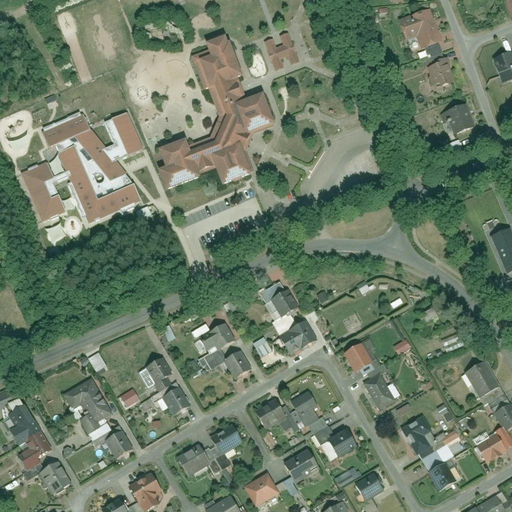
[(406,55),(438,44),(428,15),(396,26),(406,55)]
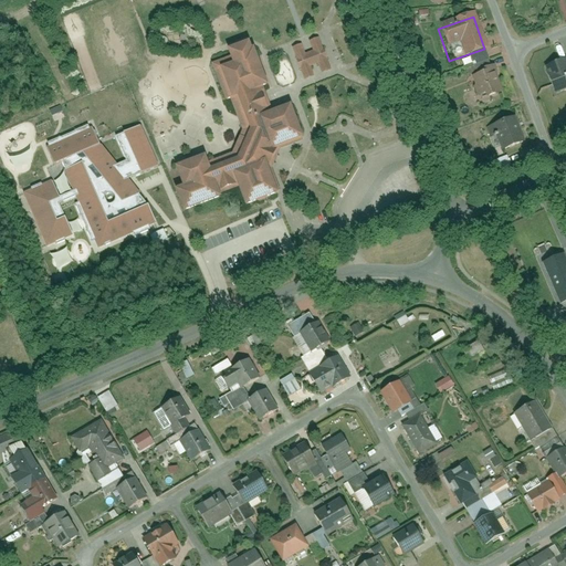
[(331,72),(318,39),(307,43),(312,53),(305,55),(301,45),(291,50),(304,82),(313,79),(310,70),(317,66),(321,75),(331,72)]
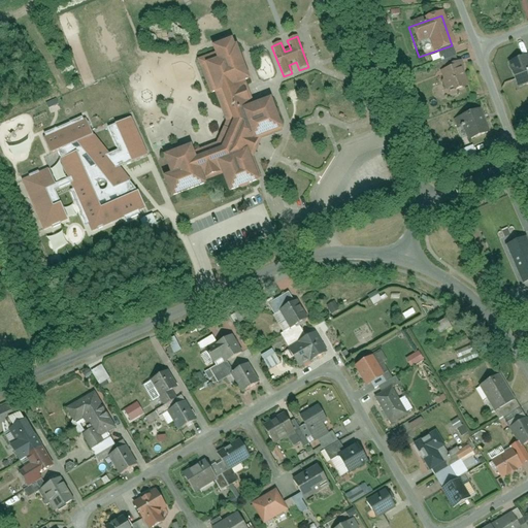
[(246,80),(230,37),(205,46),(207,53),(190,59),(202,93),(206,92),(218,122),(208,143),(189,151),(187,146),(160,157),(166,173),(159,176),(167,198),(203,185),(201,179),(218,173),(226,194),(256,182),(245,153),(253,150),(250,141),(279,130),(267,98),(248,105),(239,84),(246,80)]
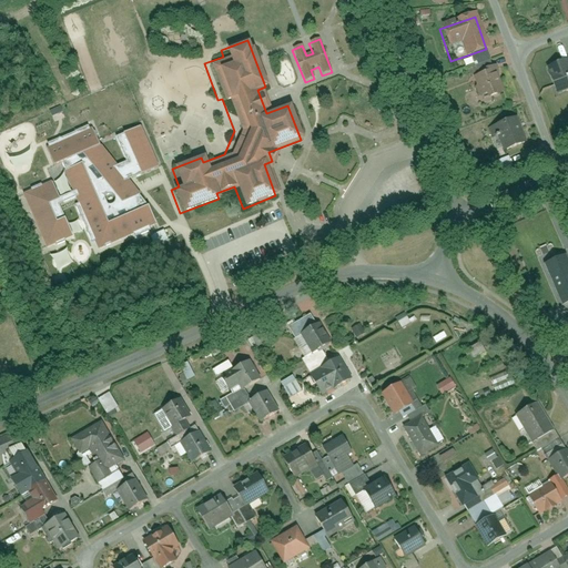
[(538,64),(549,94),(567,88),(567,63),(564,66),(560,57),(538,64)]
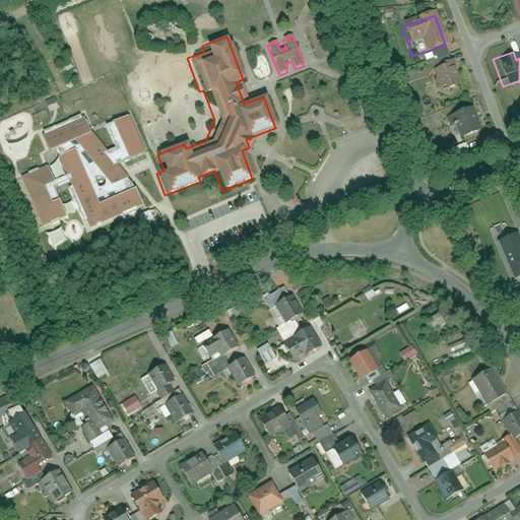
[(436,94),(460,85),(452,61),(427,69),(436,94)]
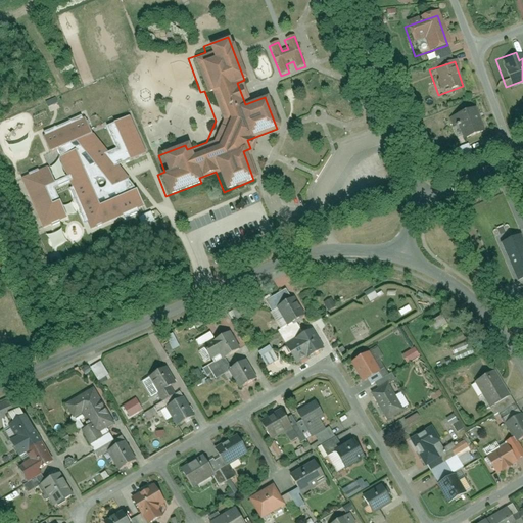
[(481,131),(471,106),(446,116),(457,141),(481,131)]
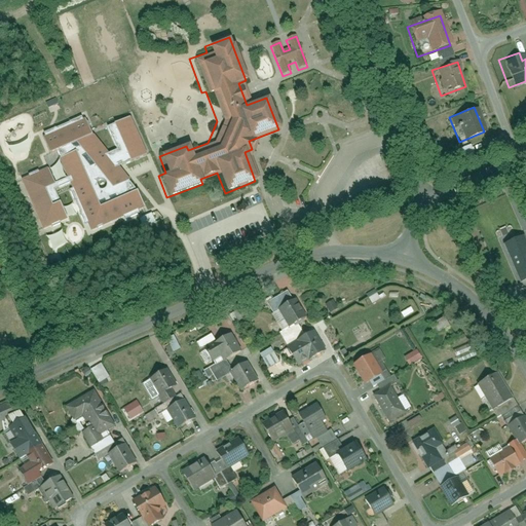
[(147,157),(129,119),(105,130),(115,152),(108,155),(92,137),(90,137),(85,121),(83,122),(81,118),(43,136),(44,139),(42,140),(48,157),(57,154),(60,161),(69,186),(90,235),(144,210),(136,194),(137,192),(119,170),(147,157)]
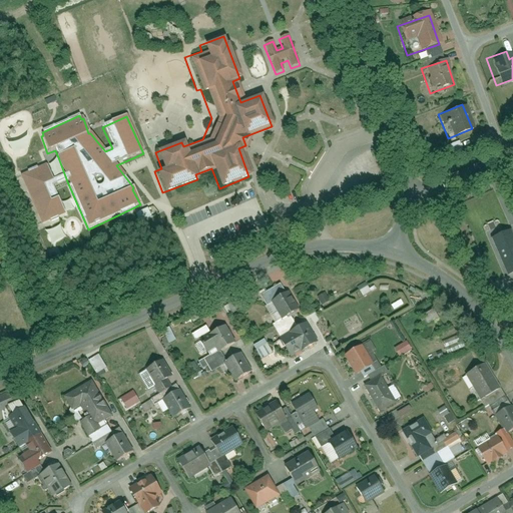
[(440,147),(443,155),(461,150),(459,141),(440,147)]
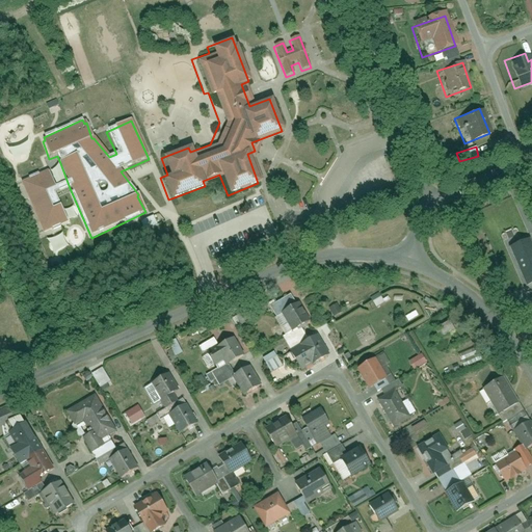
[(47,173),(21,184),(43,235),(69,224),(47,173)]
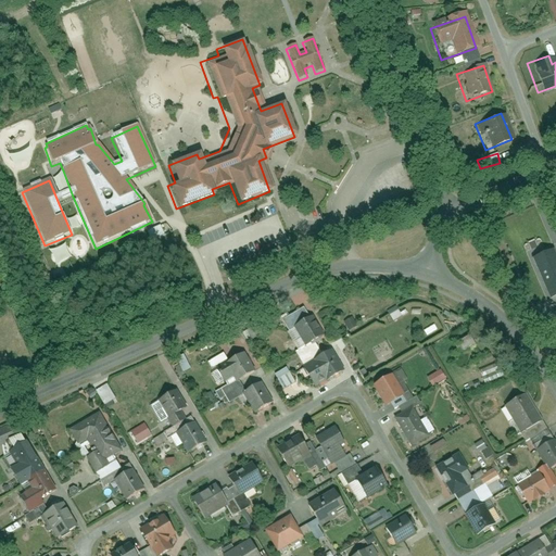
[(159,226),(147,231),(150,240),(163,235),(159,226)]
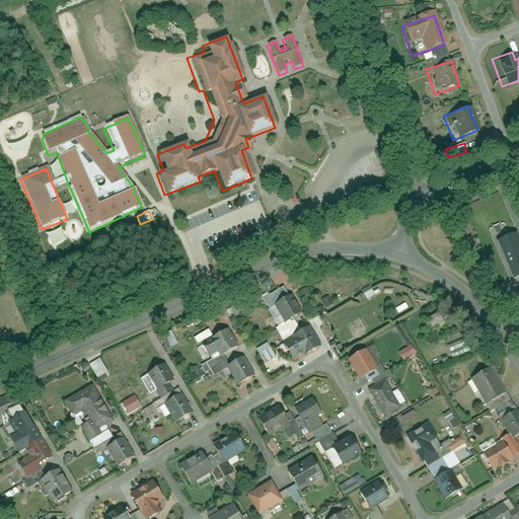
[(518,232),(500,240),(516,278),(518,276),(518,232)]
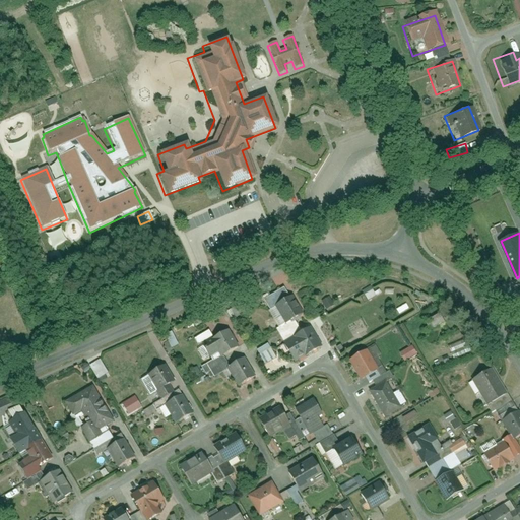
[(365,290),(370,299),(378,294),(373,285),(365,290)]
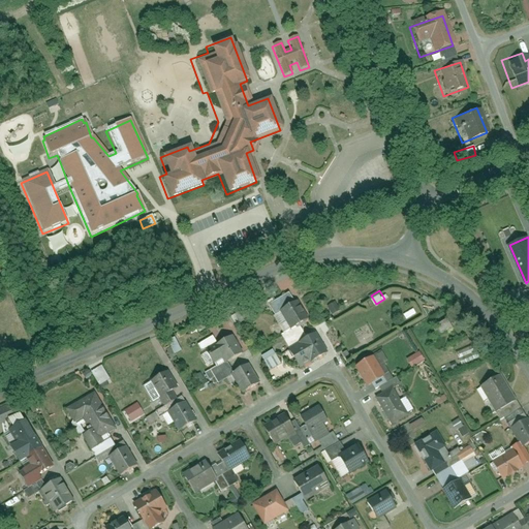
[(281,310),(297,301),(291,291),(271,304),(277,313),(281,310)]
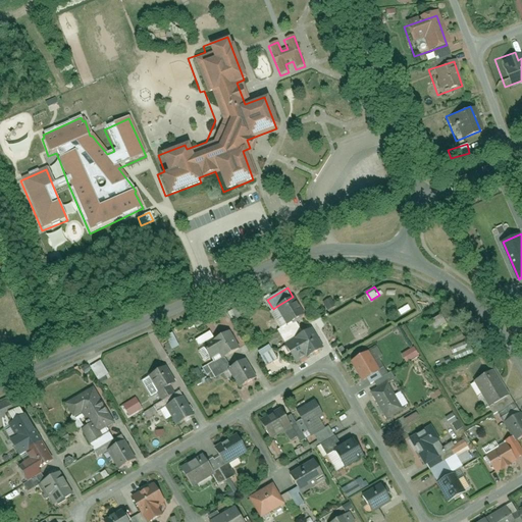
[(293,297),(277,306),(289,324),(297,319),(306,314),(295,296),(293,297)]
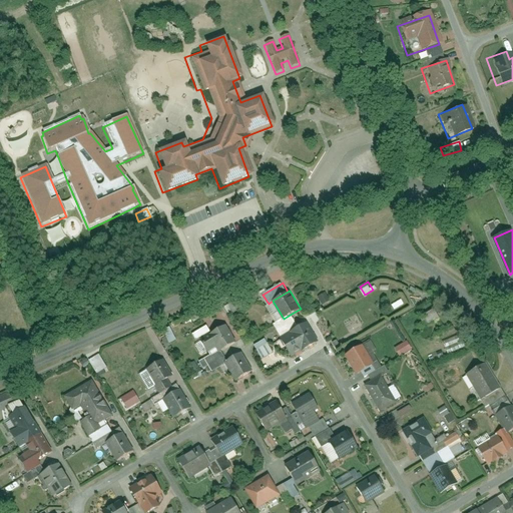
[(331,299),(327,292),(320,296),(324,303),(331,299)]
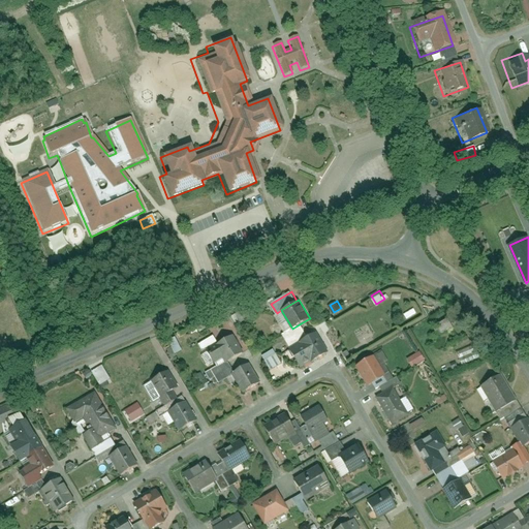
[(232,316),(238,325),(251,317),(246,308),(232,316)]
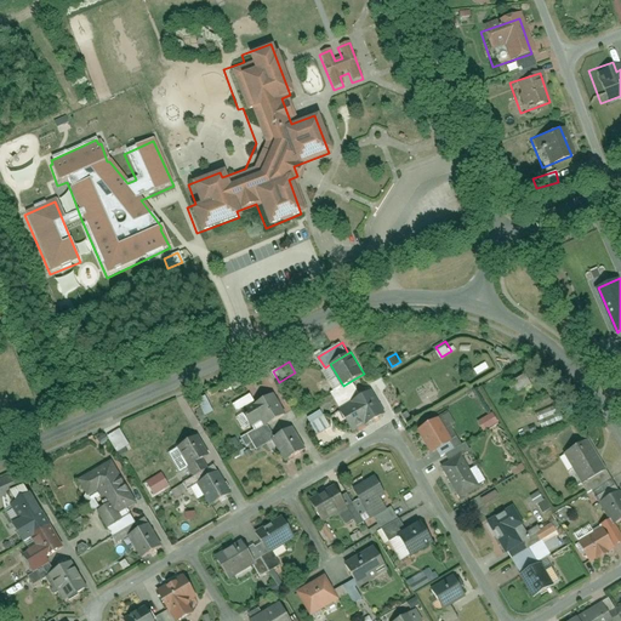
[(343,386),(330,364),(325,368),(323,369),(336,389),(343,386)]
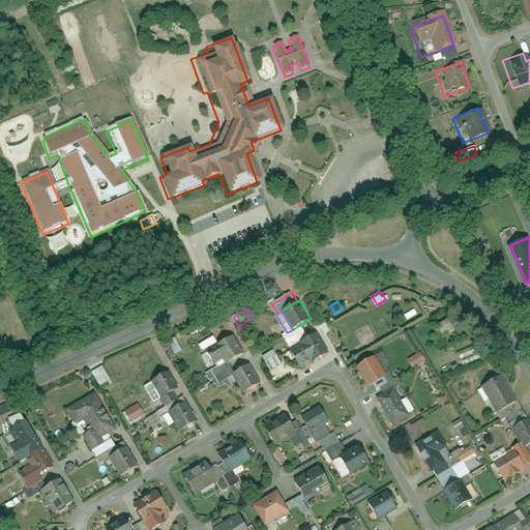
[(432,327),(437,336),(448,330),(443,321),(432,327)]
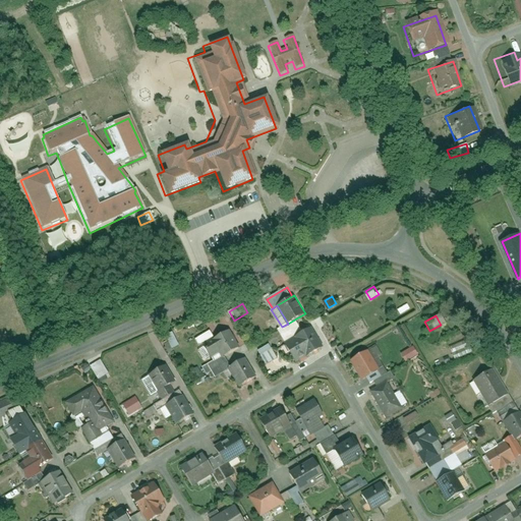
[(278,329),(286,342),(304,332),(296,319),(288,324),(282,327),(278,329)]
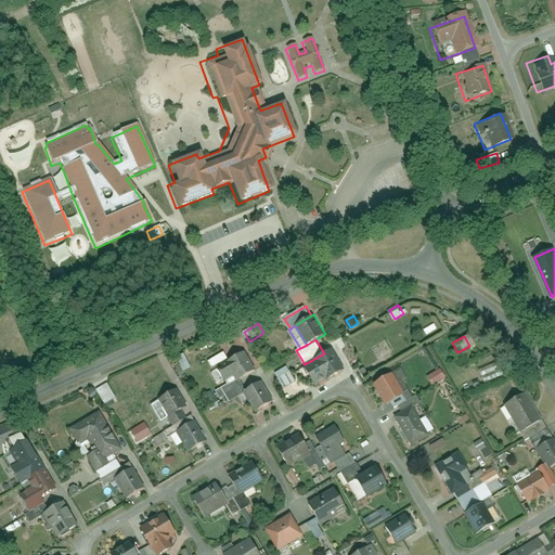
[(324,353),(305,364),(317,385),(345,368),(333,348),(324,353)]
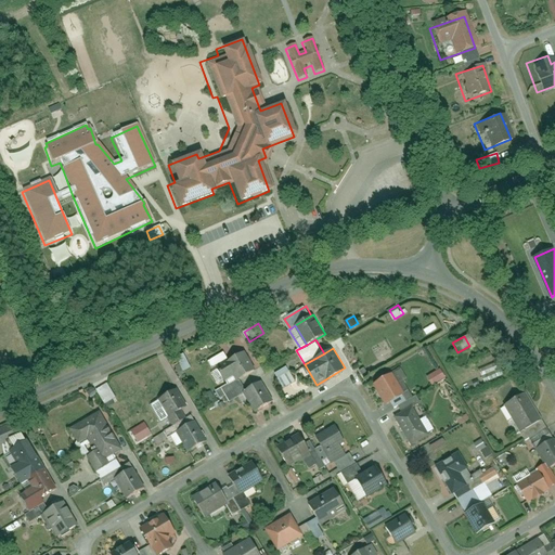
[(219,368),(230,360),(224,351),(209,361),(215,370),(219,368)]
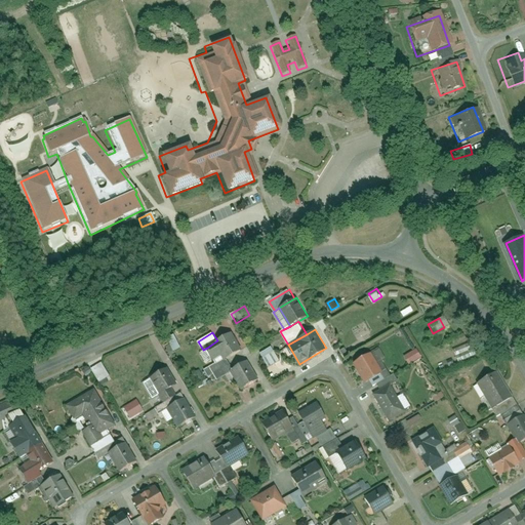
[(242,349),(233,332),(217,340),(207,348),(214,359),(221,355),(225,359),(226,358),(242,349)]
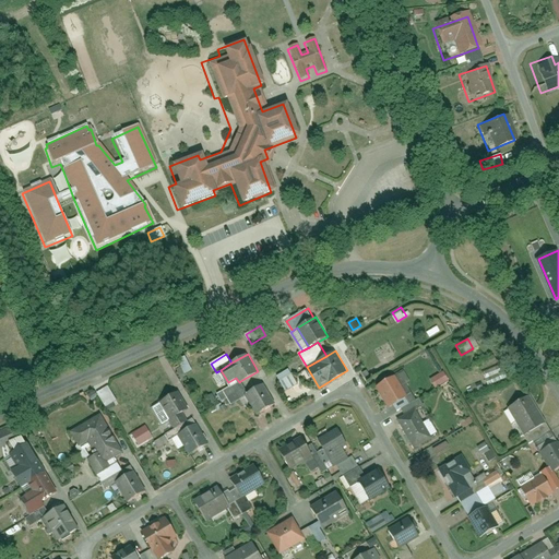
[(186,375),(193,370),(186,356),(178,360),(186,375)]
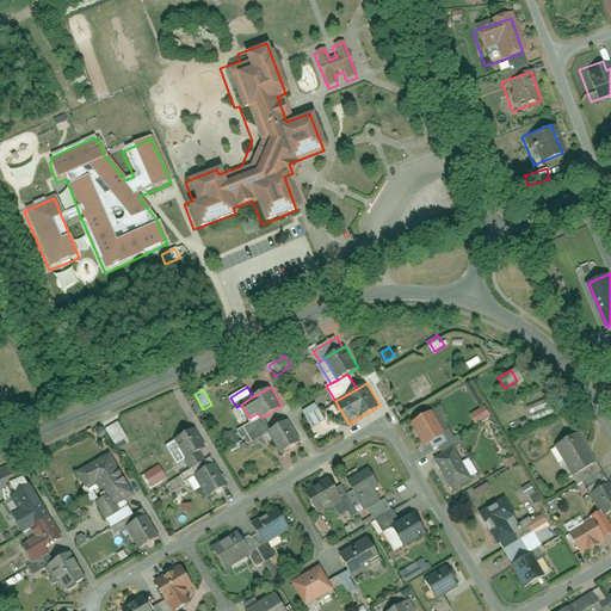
[(320,408),(318,403),(303,411),(306,415),(320,408)]
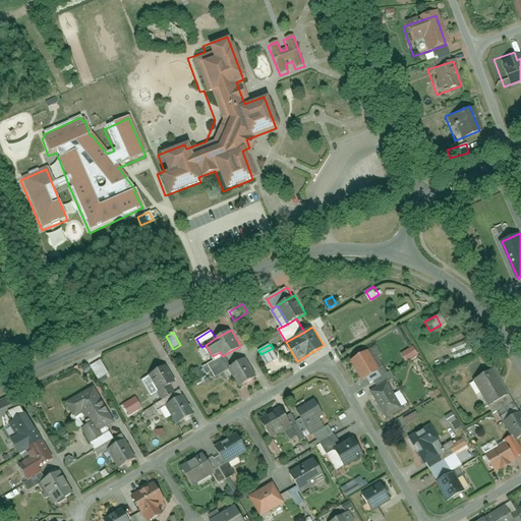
[(206,360),(213,356),(206,345),(201,347),(198,349),(206,360)]
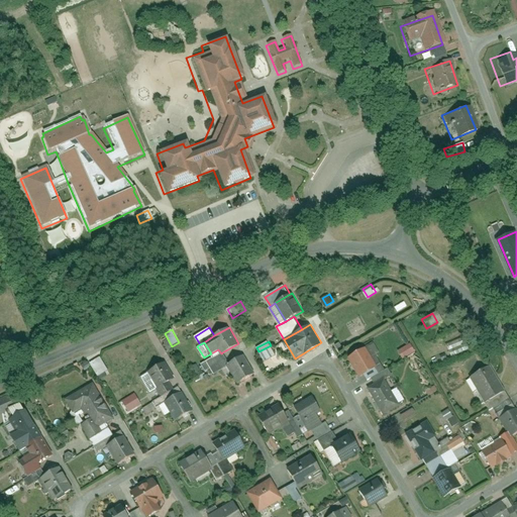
[(412,342),(400,349),(404,357),(416,349),(412,342)]
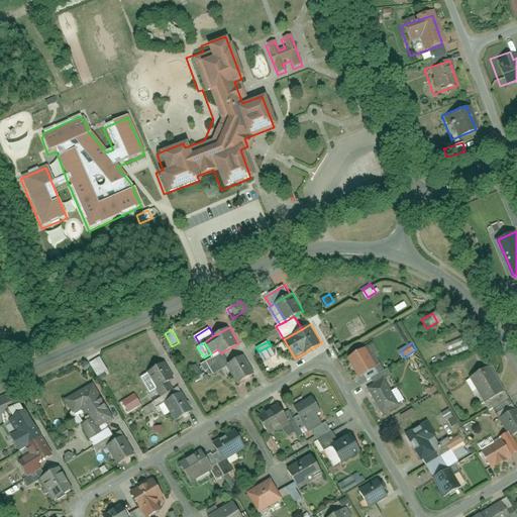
[(367,346),(348,357),(359,377),(378,366),(367,346)]
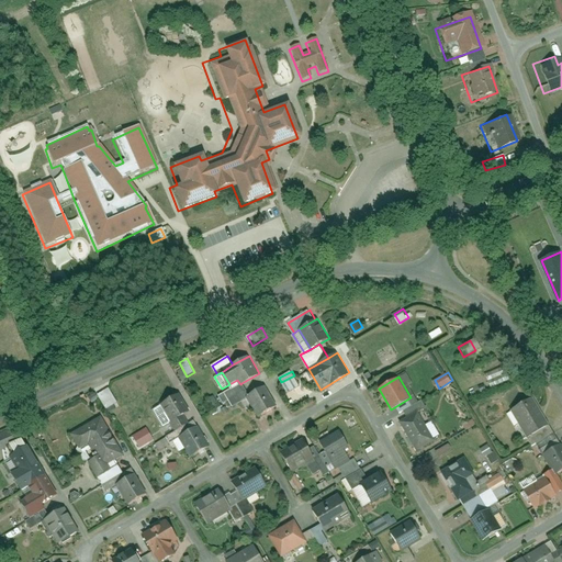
[(240,384),(226,393),(229,400),(234,405),(247,396),(249,395),(242,383),(240,384)]
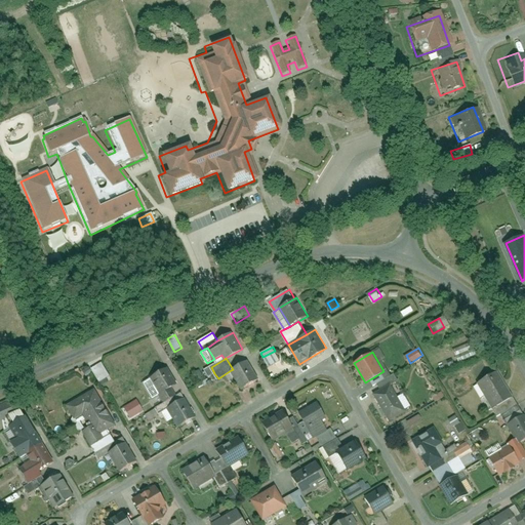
[(259,378),(249,360),(233,369),(231,370),(242,389),(259,378)]
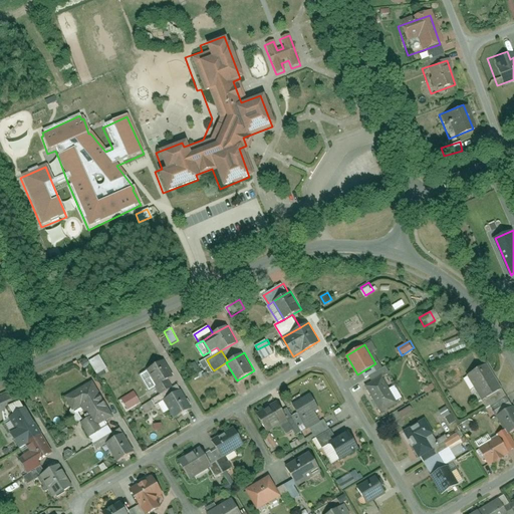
[(108,367),(100,354),(88,361),(96,374),(108,367)]
